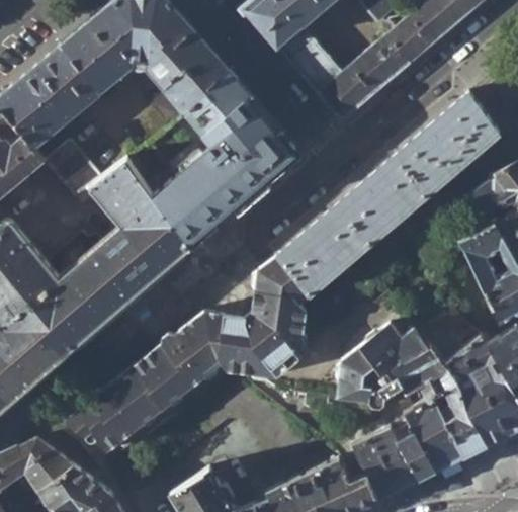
[(115,0),(60,47),(101,94),(130,68),(131,63),(145,65),(144,70),(183,115),(230,73),(165,0),(115,0)]
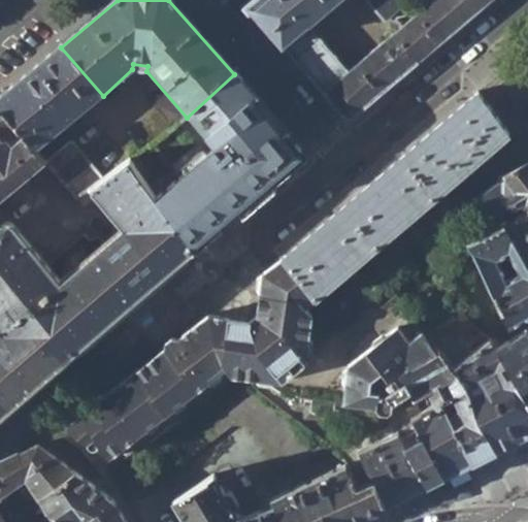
[(291,60),(323,98),(349,74),(308,27),(334,4),(335,5),(341,0),(363,0),(385,27),(408,6),(402,0),(256,0),(245,9),(291,60)]
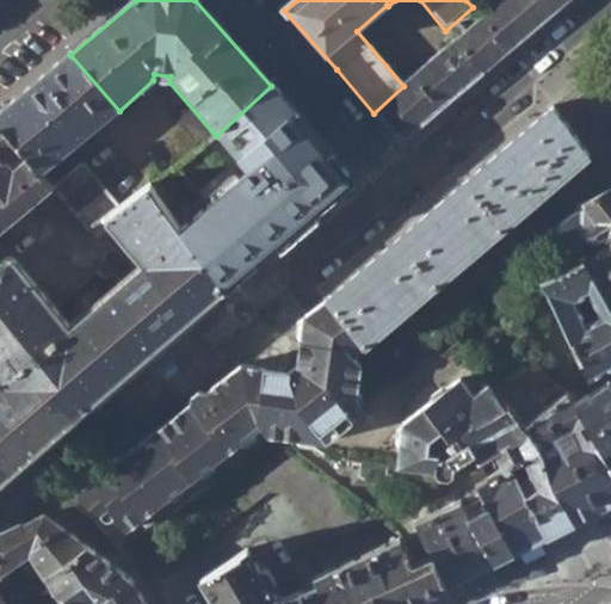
[(510,0),(483,22),(456,44),(483,76),(535,34),(574,0),(510,0)]
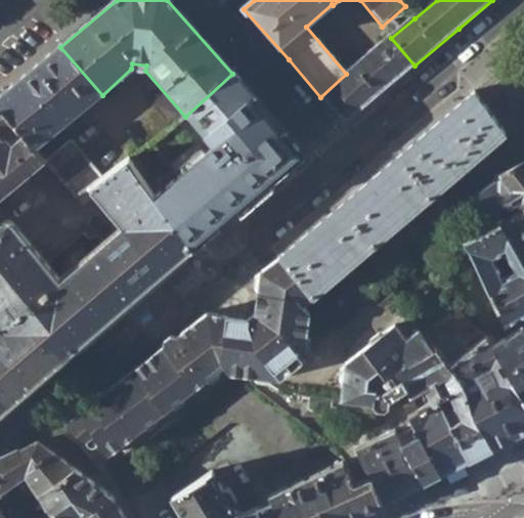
[(391,38),(346,74),(320,97),(330,108),(344,125),(415,66),(391,38)]
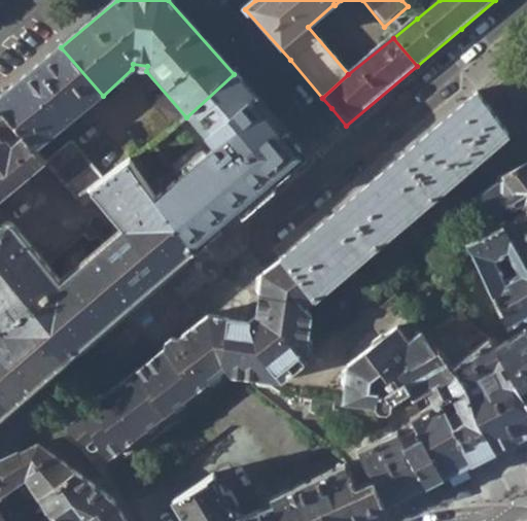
[(61,47),(0,99),(0,113),(43,166),(62,149),(53,137),(103,96),(61,47)]
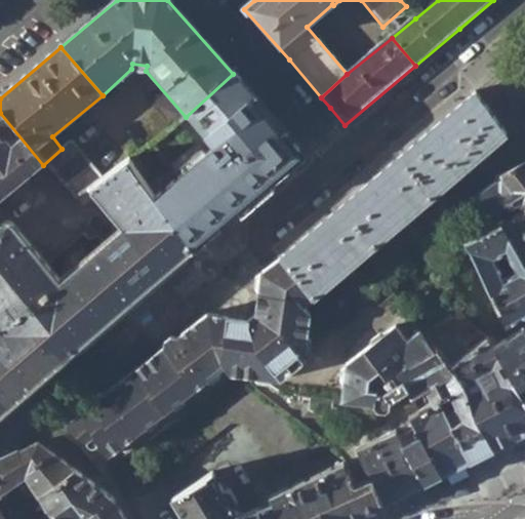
[(170,130),(126,163),(153,201),(195,255),(299,167),(300,152),(265,111),(233,74),(186,117),(187,119),(182,122),(170,130)]
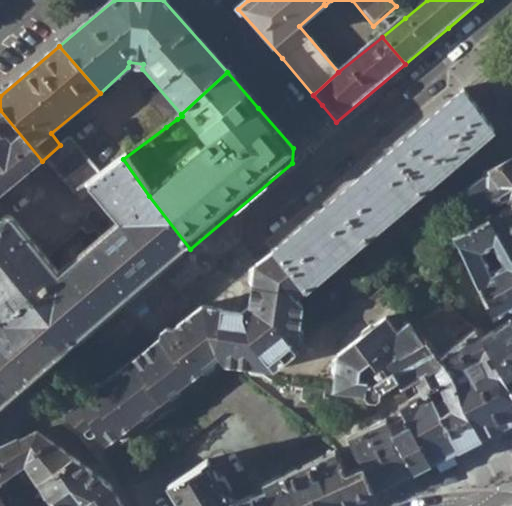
[(425,128),(390,158),(409,184),(410,183),(420,199),(494,136),(463,94),(425,128)]
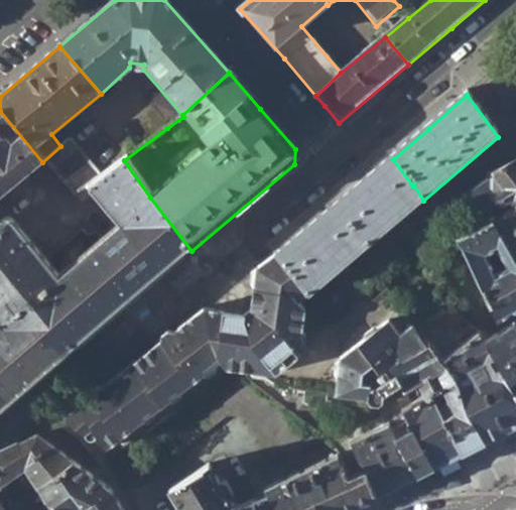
[(167,128),(178,120),(160,98),(149,108),(167,128)]
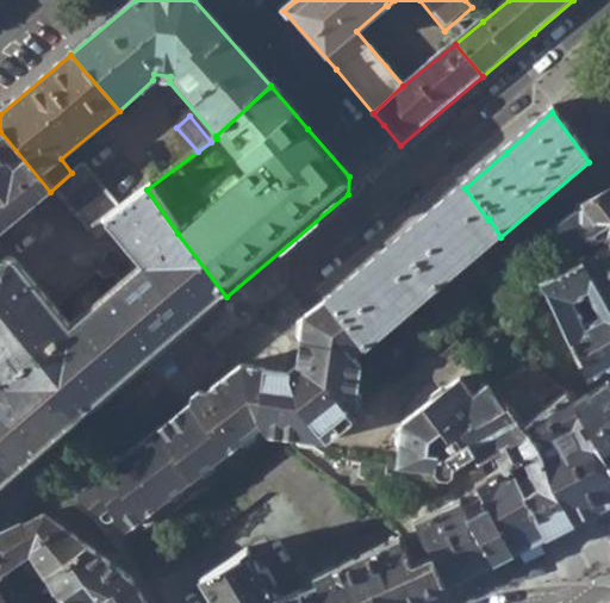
[(0,131),(0,234),(50,192),(0,131)]
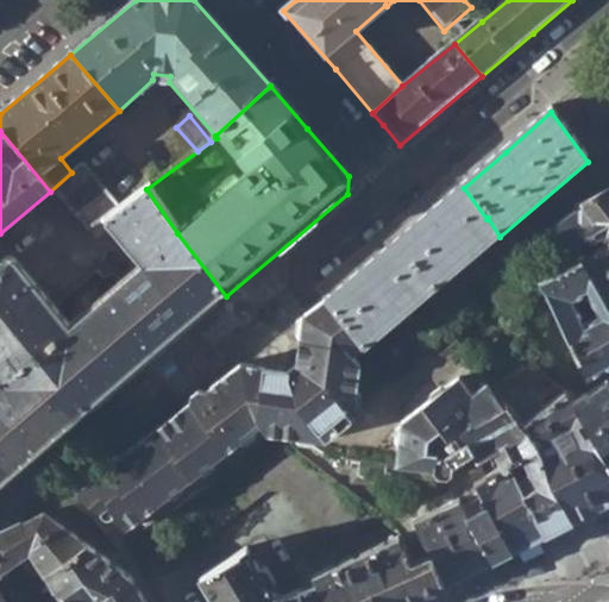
[(50,192),(51,193),(86,234),(107,218),(119,209),(81,164),(71,173),(50,192)]
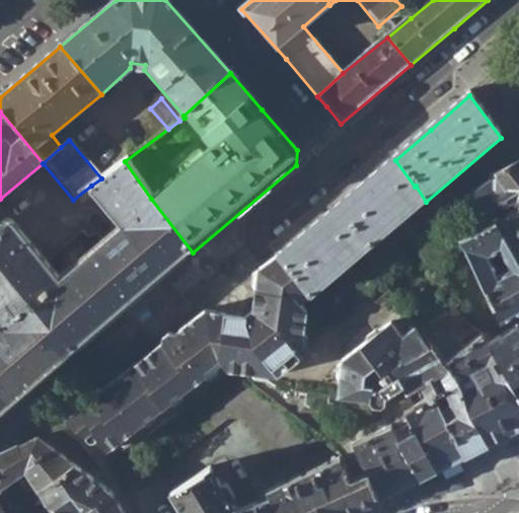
[(365,186),(335,210),(369,249),(426,202),(416,186),(415,187),(395,160),(365,186)]
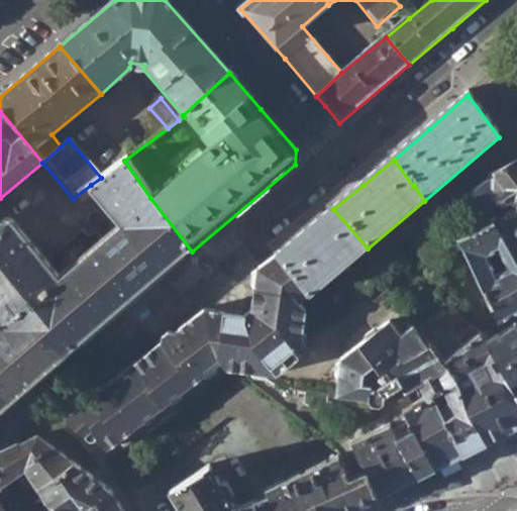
[(0,271),(70,355),(192,251),(150,198),(124,161),(101,178),(91,185),(124,225),(58,280),(15,228),(12,226),(8,224),(6,224),(3,224),(0,225),(0,271)]
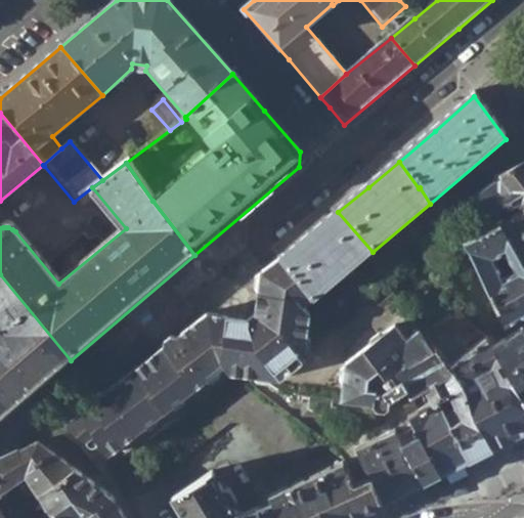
[(523,164),(470,195),(489,229),(494,227),(523,209),(523,164)]
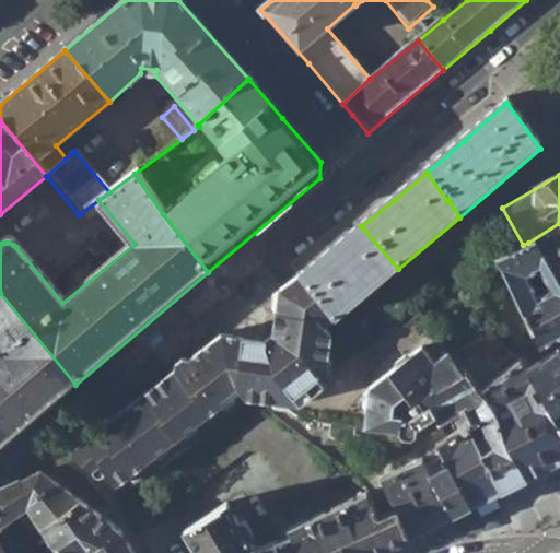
[(559,223),(528,243),(546,273),(552,285),(559,279),(559,223)]
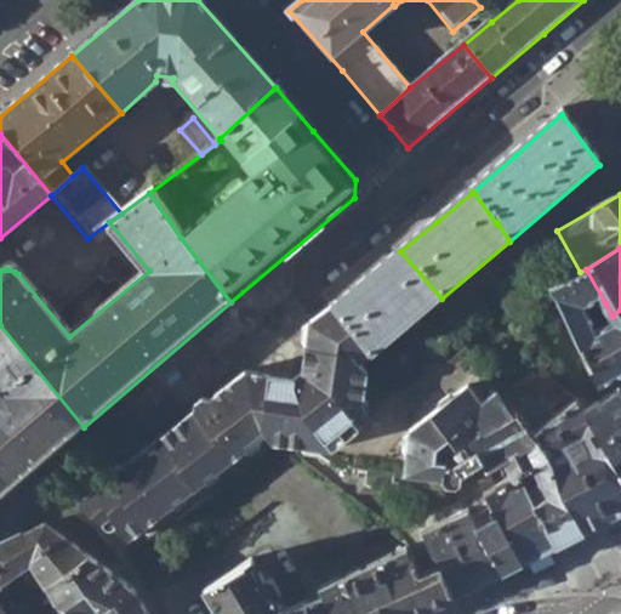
[(363,284),(330,311),(370,360),(442,299),(400,251),(363,284)]
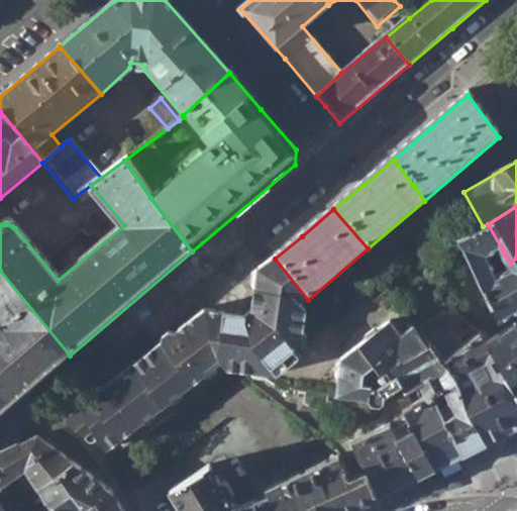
[(516,276),(515,272),(513,270),(500,278),(490,261),(504,252),(488,224),(483,226),(453,243),(472,273),(471,275),(502,327),(516,318),(516,276)]
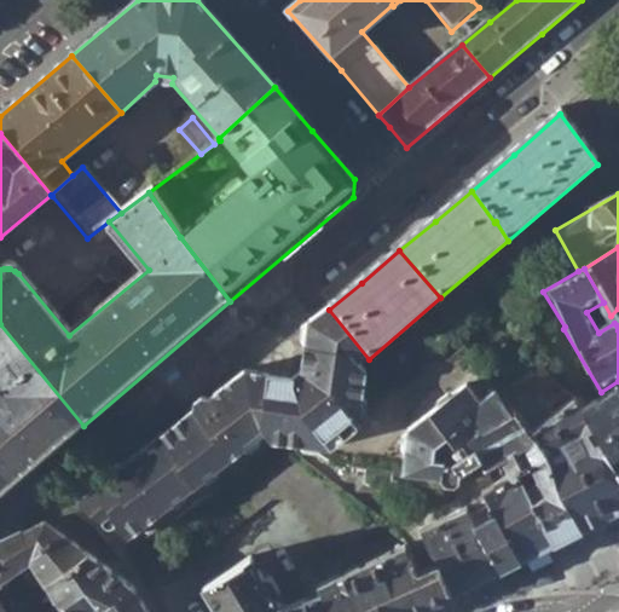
[(379,498),(410,504),(428,495),(438,511),(453,504),(449,494),(458,488),(458,478),(469,472),(480,465),(490,459),(480,440),(512,420),(499,400),(464,351),(452,359),(444,364),(438,353),(389,392),(381,380),(381,377),(372,365),(374,364),(369,359),(329,310),(310,327),(307,328),(305,353),(311,357),(307,376),(300,376),(291,382),(291,388),(281,396),(277,394),(270,392),(264,385),(255,375),(243,376),(79,502),(79,508),(79,514),(99,529),(108,523),(126,544),(127,544),(261,444),(252,432),(254,417),(264,410),(266,408),(277,409),(278,409),(288,420),(287,436),(287,438),(317,457),(335,469),(336,465),(345,466),(342,471),(347,472),(348,468),(357,469),(359,471),(357,484),(379,498)]
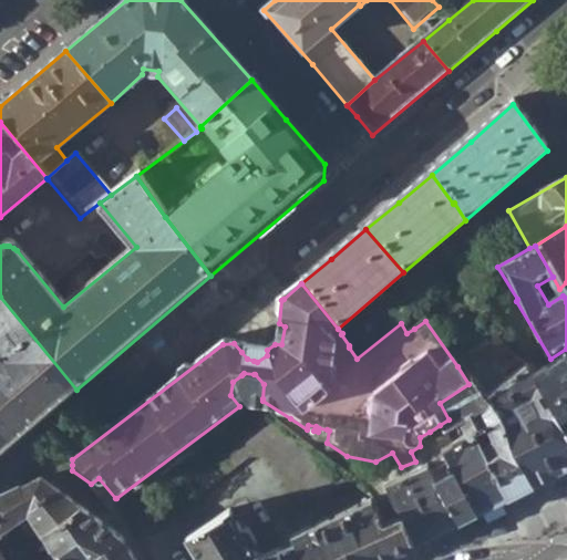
[(0,453),(76,390),(0,297),(0,453)]
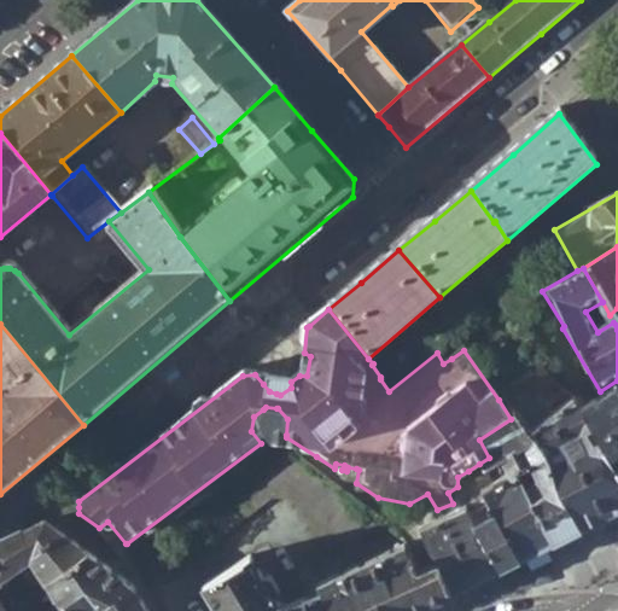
[(537,373),(499,400),(511,419),(555,389),(537,373)]
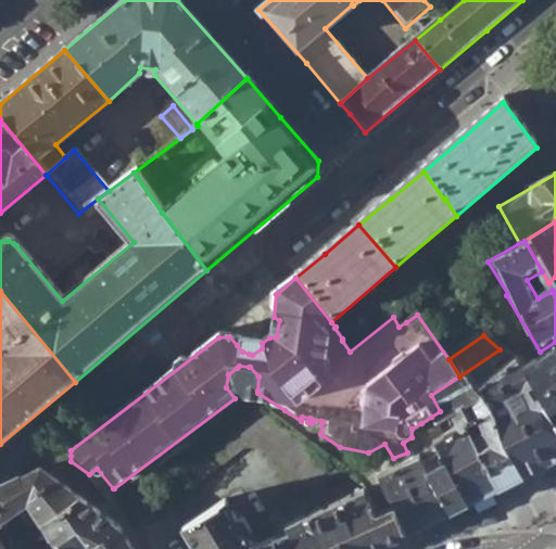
[(555,431),(523,371),(518,361),(515,362),(500,349),(459,377),(493,425),(519,480),(555,460),(555,431)]
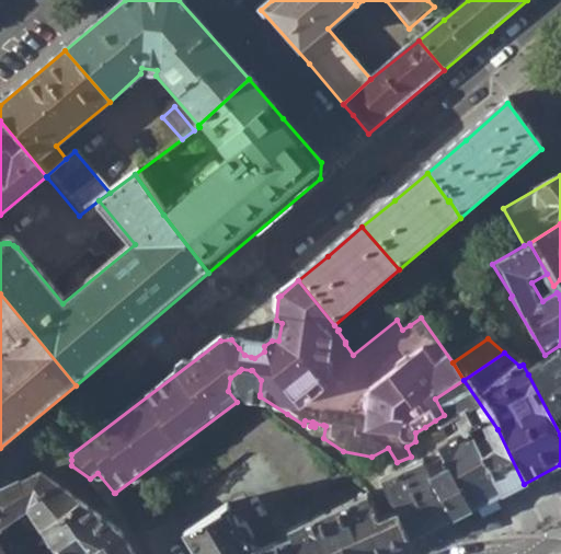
[(560,355),(548,362),(528,374),(560,435),(560,355)]
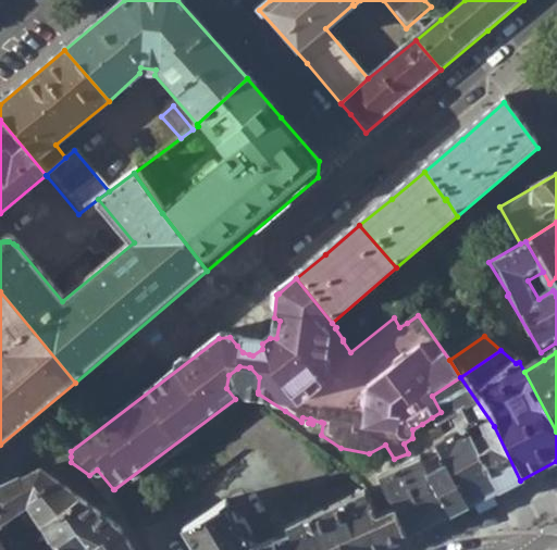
[(460,427),(497,491),(520,480),(494,426),(460,377),(432,396),(441,412),(450,412),(460,427)]
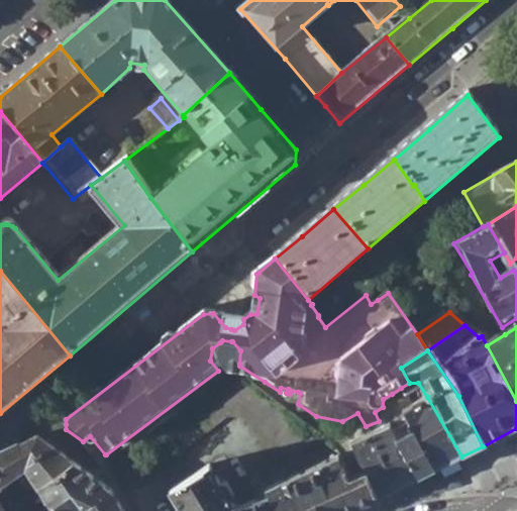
[(242,424),(291,462),(309,452),(316,445),(235,384),(231,383),(162,435),(179,457),(228,422),(242,424)]
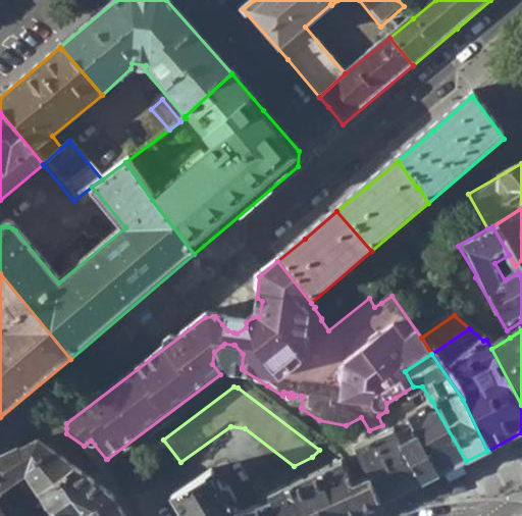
[(403,419),(405,423),(439,475),(466,461),(431,401),(408,417),(403,419)]
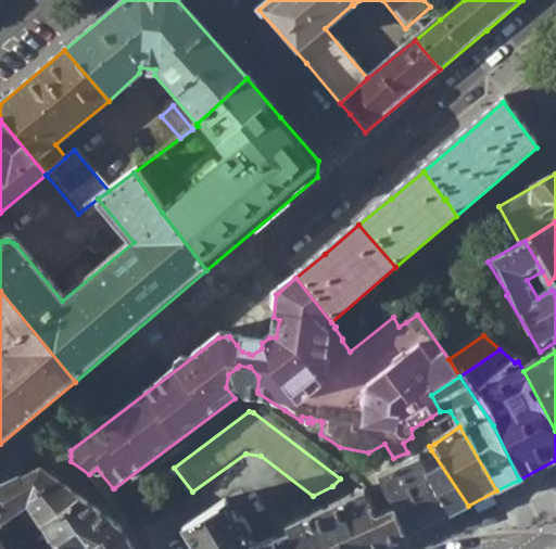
[(368,452),(393,458),(384,444),(368,452)]
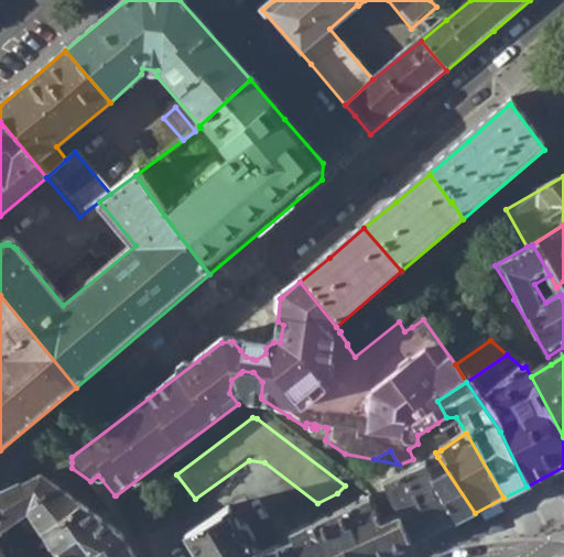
[(475,513),(437,457),(435,458),(440,467),(430,471),(424,463),(422,465),(455,523),(475,513)]
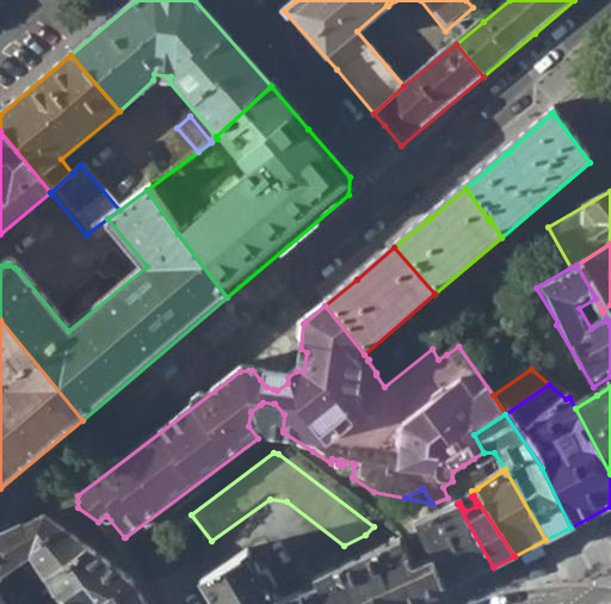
[(443,592),(493,567),(457,504),(413,528),(443,592)]
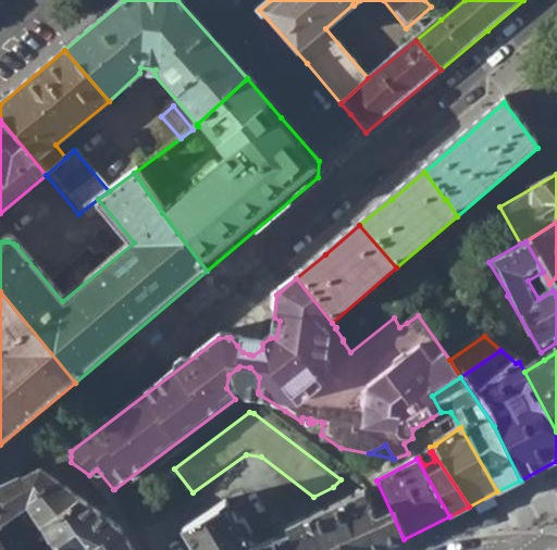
[(128,549),(120,535),(75,502),(39,474),(20,485),(17,482),(12,487),(0,491),(0,529),(1,532),(35,511),(41,524),(53,544),(42,549),(27,549),(26,547),(22,549),(128,549)]
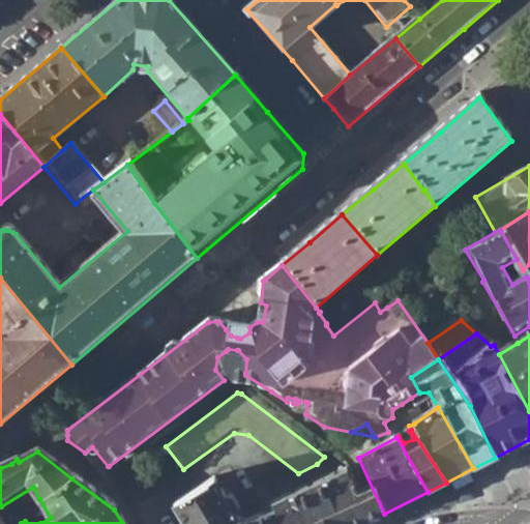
[(282,508),(260,518),(262,523),(362,523),(367,521),(363,510),(348,471),(280,501),(282,508)]
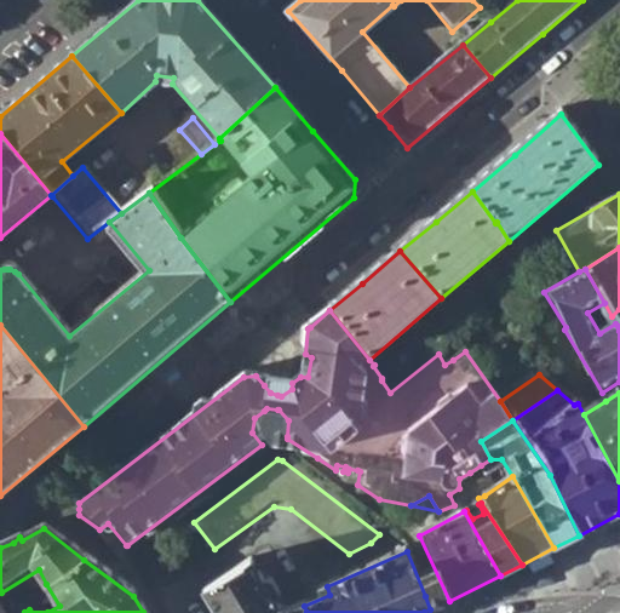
[(306,612),(304,606),(288,612),(279,611),(269,596),(275,594),(270,588),(264,590),(250,565),(201,591),(213,612),(306,612)]
